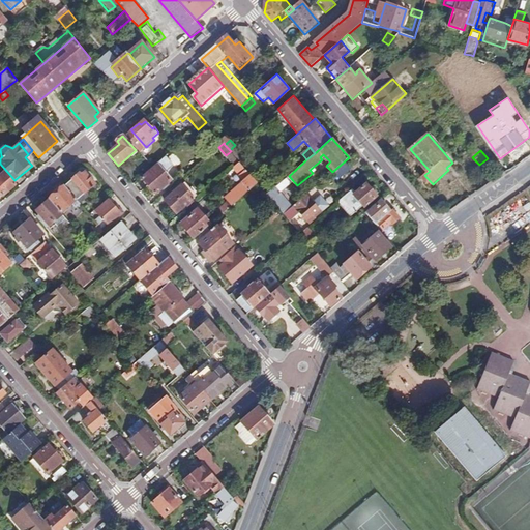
[(231,151),(226,155),(232,163),(237,158),(231,151)]
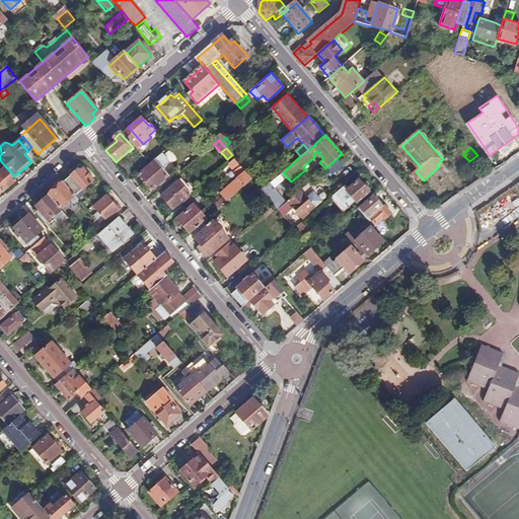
[(164,152),(155,159),(156,161),(142,174),(154,189),(160,183),(162,186),(168,180),(166,178),(169,175),(164,169),(172,162),(164,152)]
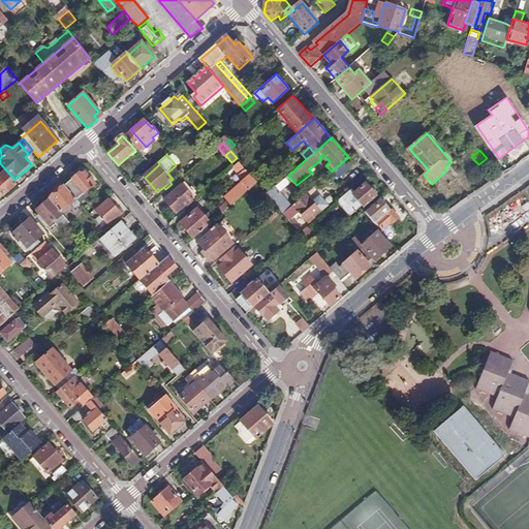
[(237,168),(242,164),(237,158),(231,162),(237,168)]
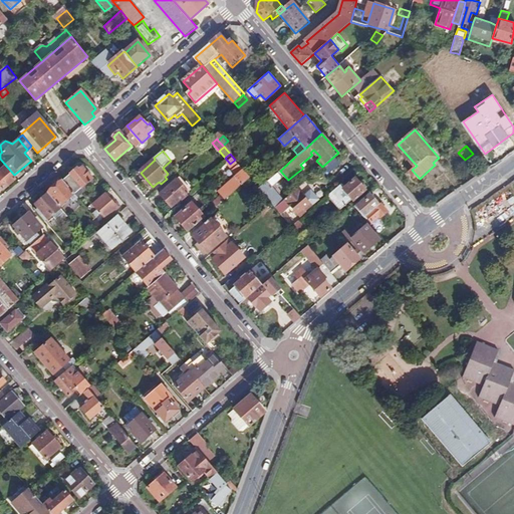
[(241,167),(235,160),(230,164),(228,166),(234,172),(241,167)]
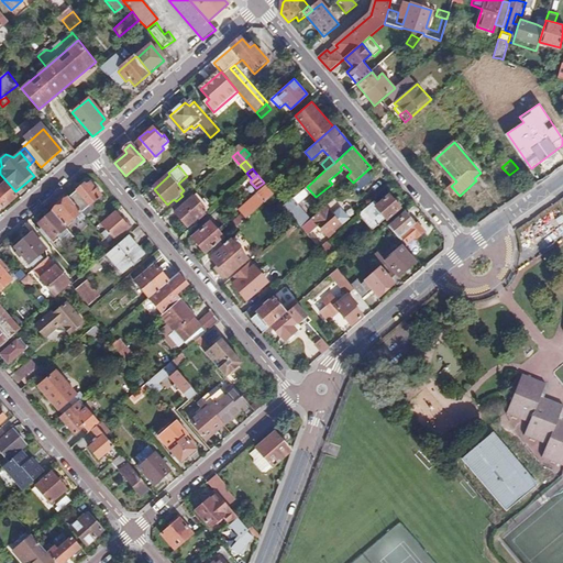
[(4,183),(0,186),(0,206),(3,209),(17,197),(4,183)]
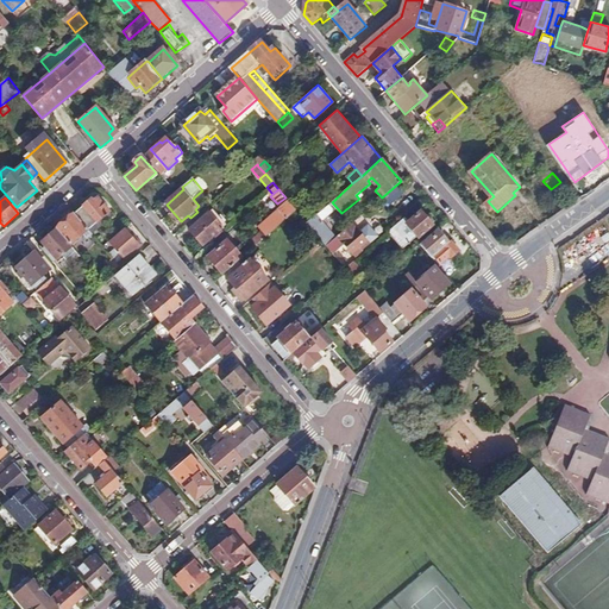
[(288,200),(286,198),(277,203),(282,209),(261,228),(262,230),(249,242),(251,244),(248,248),(251,251),(297,212),(288,200)]
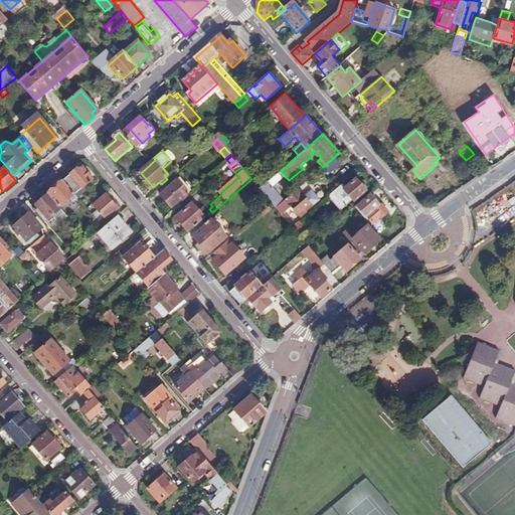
[(76,170),(62,182),(74,195),(77,199),(97,184),(82,168),(78,172),(76,170)]
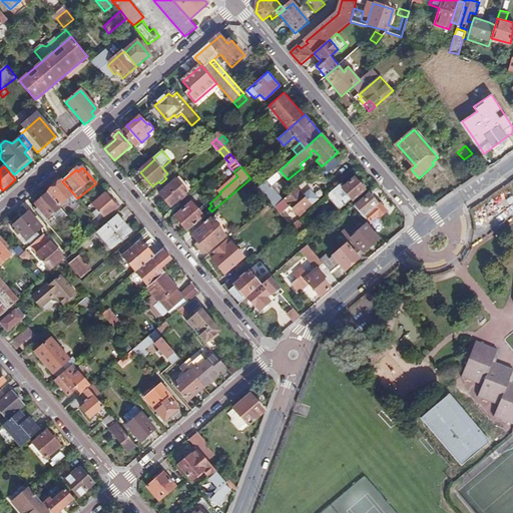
[(419,178),(411,169),(408,171),(415,181),(419,178)]
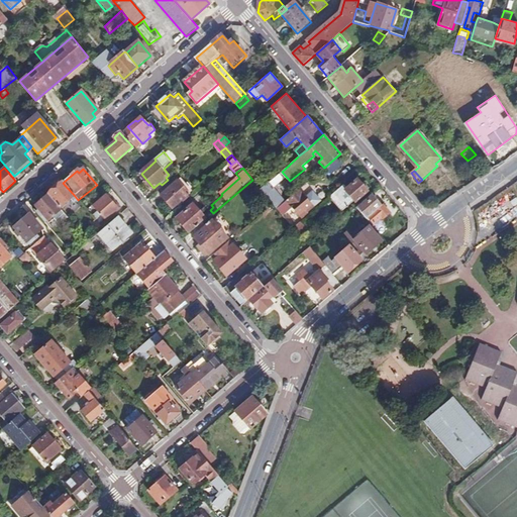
[(357,179),(345,189),(356,201),(368,191),(357,179)]
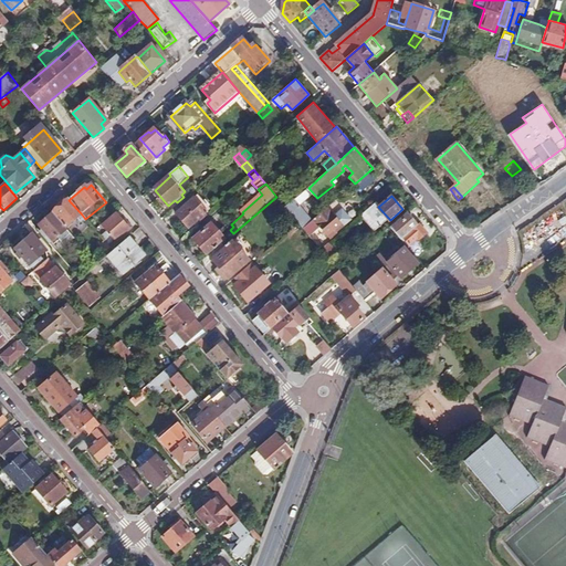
[(201,221),(202,223),(210,217),(207,213),(210,209),(205,201),(200,205),(196,198),(177,215),(189,228),(194,224),(199,219),(201,221)]
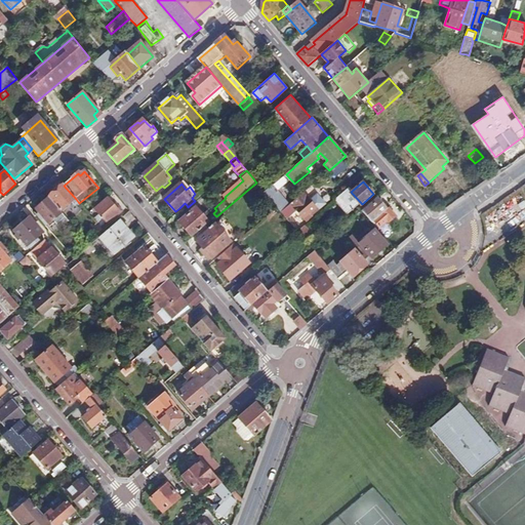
[(274,185),(265,192),(277,206),(282,211),(290,204),(274,185)]
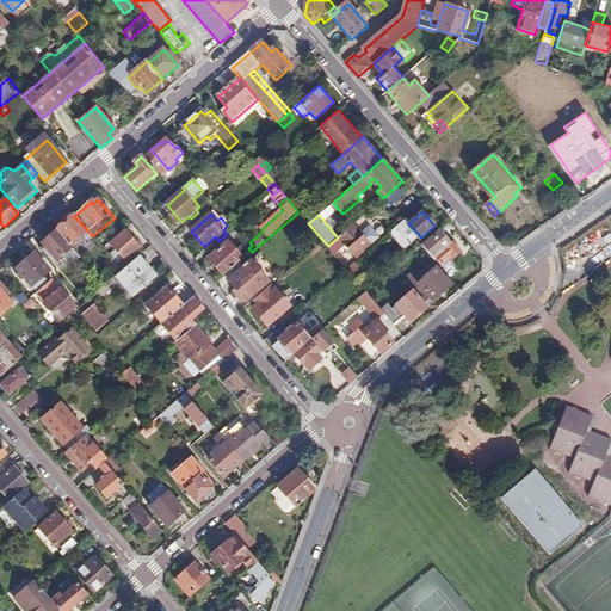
[(88,232),(74,216),(56,232),(71,247),(82,236),(88,232)]
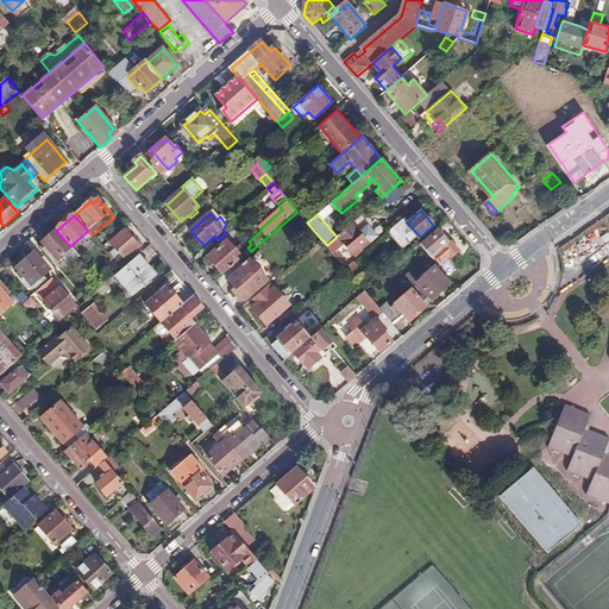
[(337,237),(327,245),(333,253),(345,243),(357,255),(364,250),(362,248),(369,242),(352,223),(337,237)]
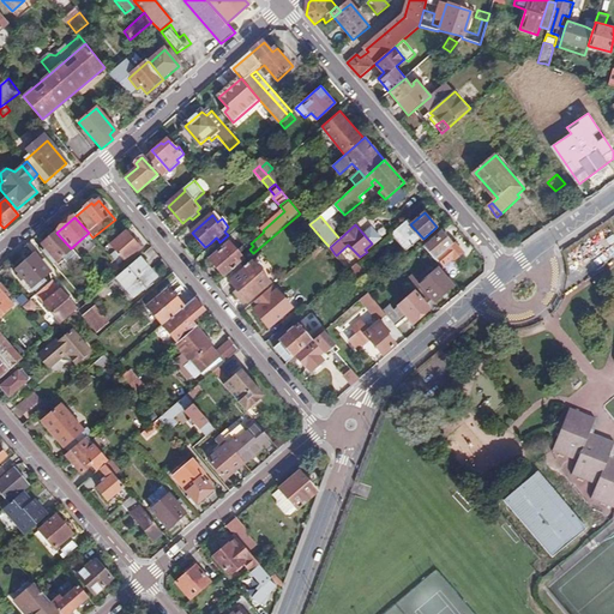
[(428,250),(447,271),(455,264),(457,265),(461,262),(456,257),(462,252),(453,242),(451,245),(439,230),(423,245),(428,250)]
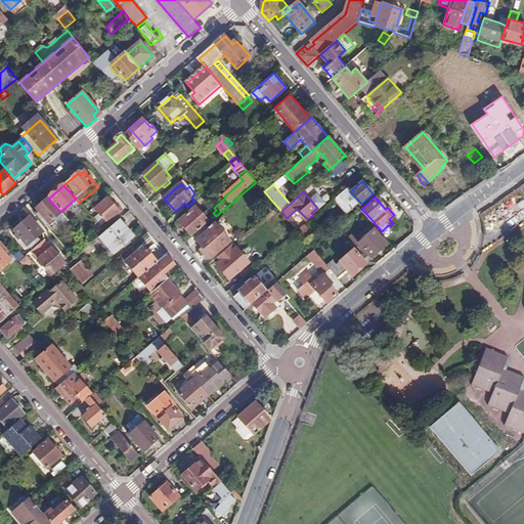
[(94,220),(98,224),(99,227),(106,220),(110,223),(122,212),(110,198),(96,209),(101,214),(94,220)]
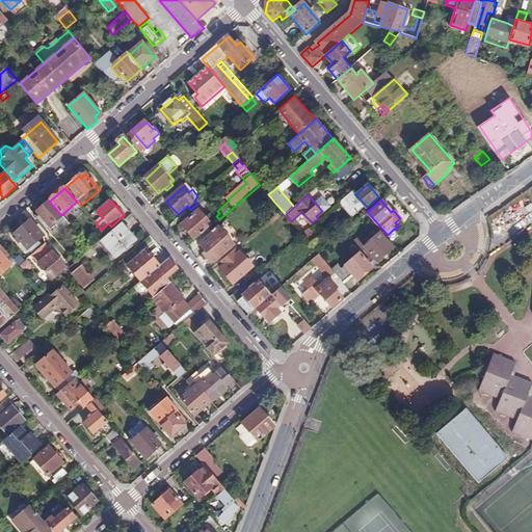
[(38,215),(35,217),(47,230),(51,227),(58,234),(70,225),(61,215),(49,202),(36,213),(38,215)]
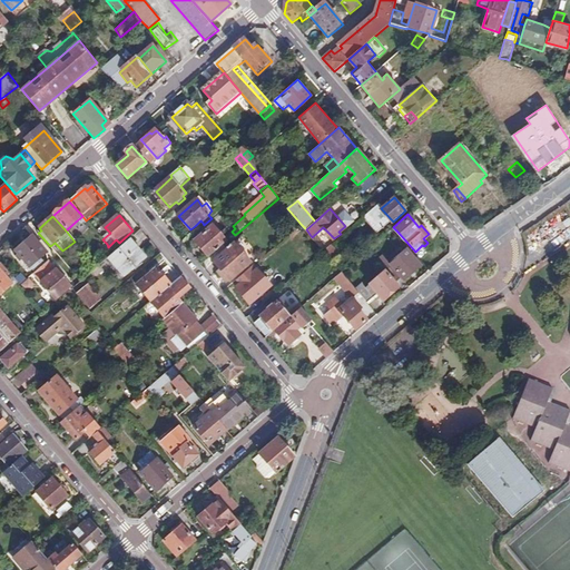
[(86,220),(82,216),(77,220),(81,225),(86,220)]
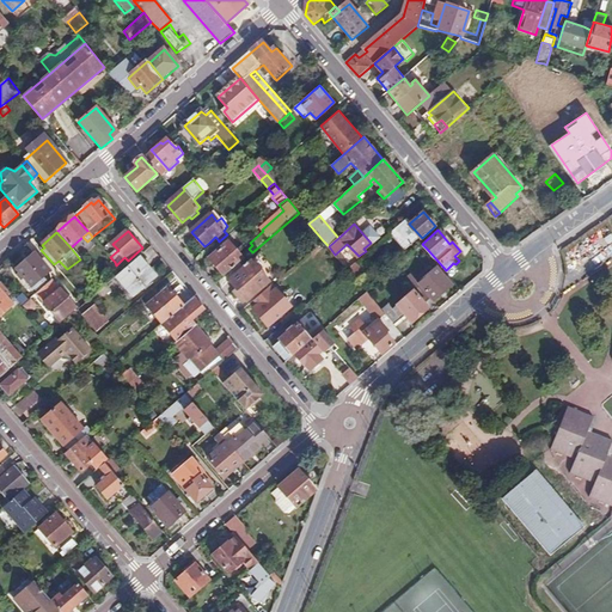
[(226,275),(246,258),(231,240),(210,257),(226,275)]
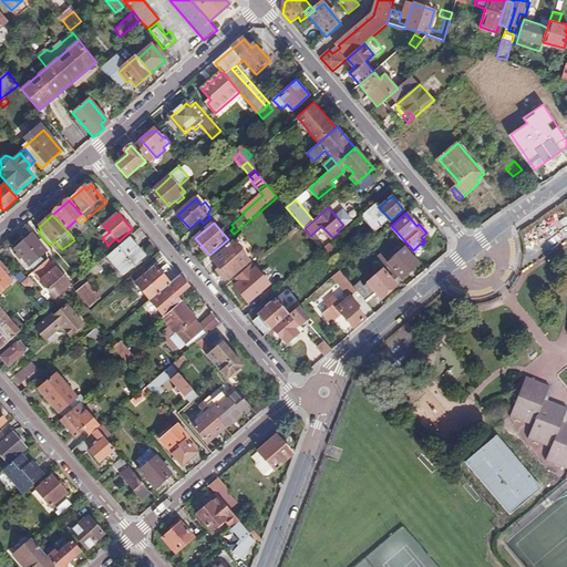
[(395,230),(391,226),(384,232),(388,235),(395,230)]
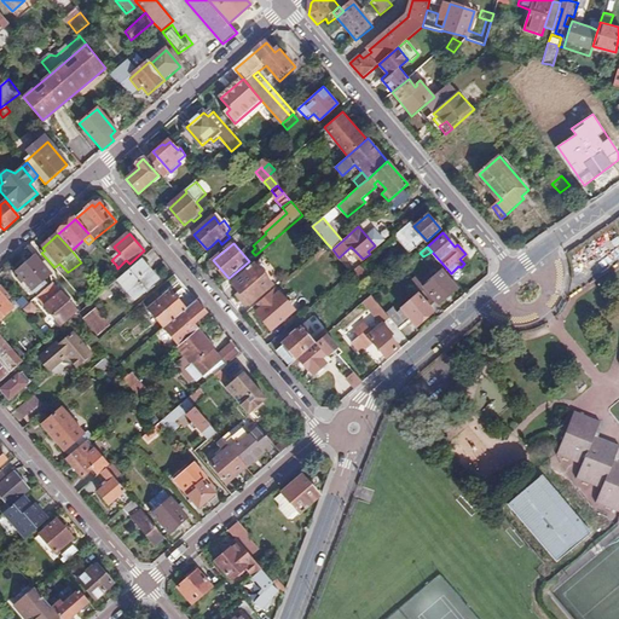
[(50,276),(34,258),(17,273),(33,291),(50,276)]
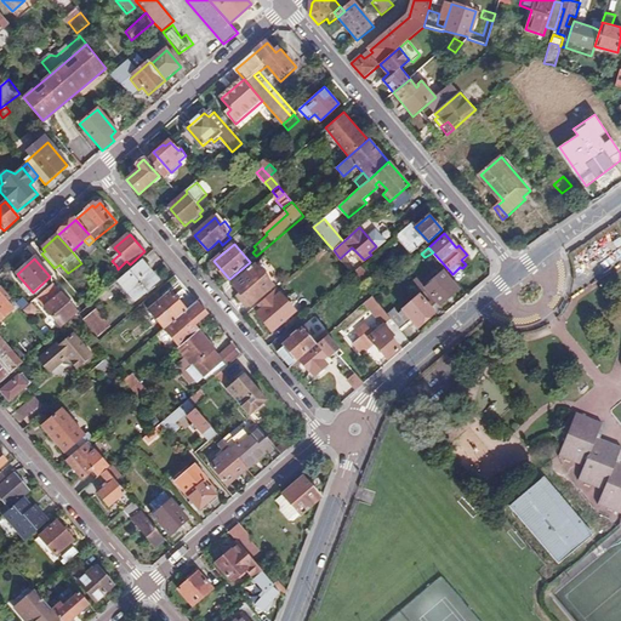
[(143,260),(124,275),(118,281),(134,301),(159,279),(143,260)]
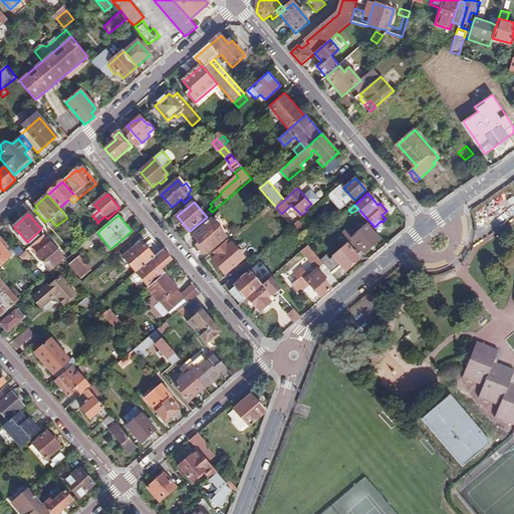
[(213,218),(194,235),(199,242),(197,242),(206,253),(228,235),(213,218)]
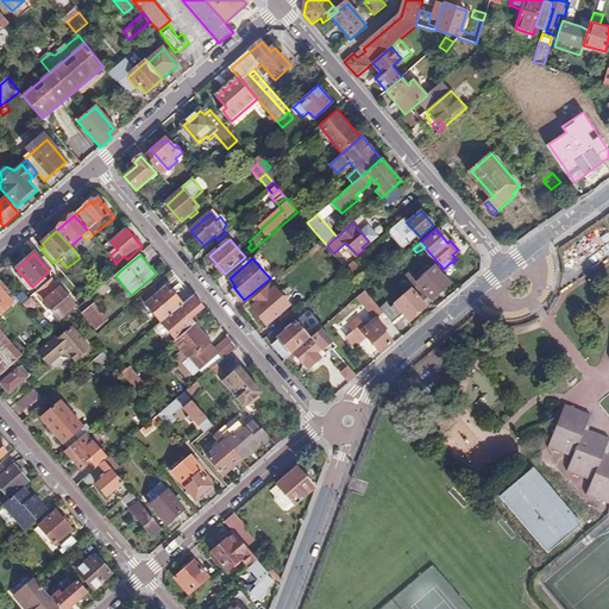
[(120,269),(115,264),(114,261),(106,268),(112,275),(120,269)]
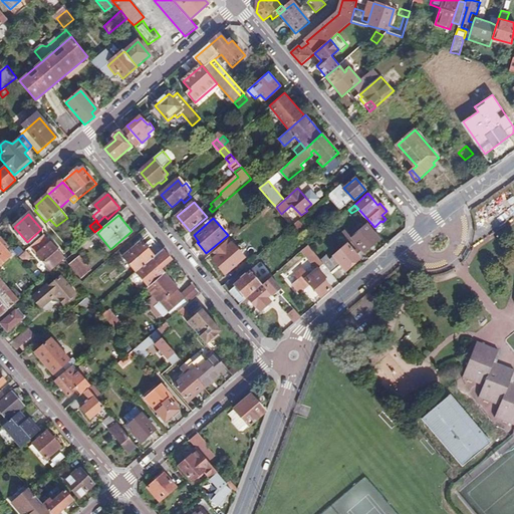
[(299,221),(292,226),(299,235),(306,229),(299,221)]
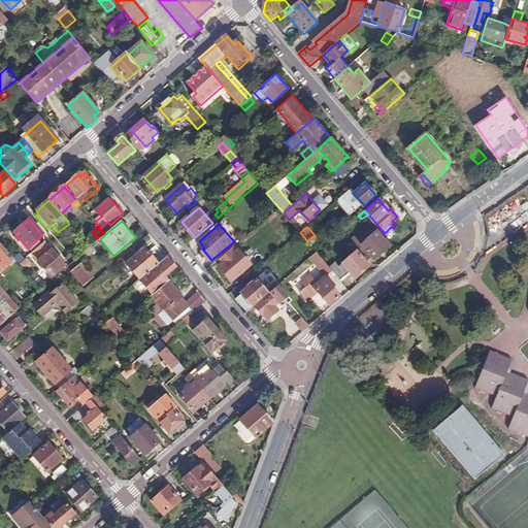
[(356,236),(350,241),(357,250),(368,262),(373,257),(374,258),(389,245),(376,230),(361,242),(356,236)]
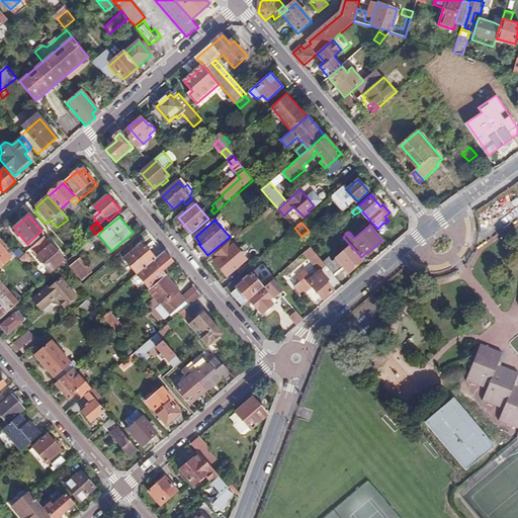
[(44,239),(31,249),(51,271),(64,261),(44,239)]
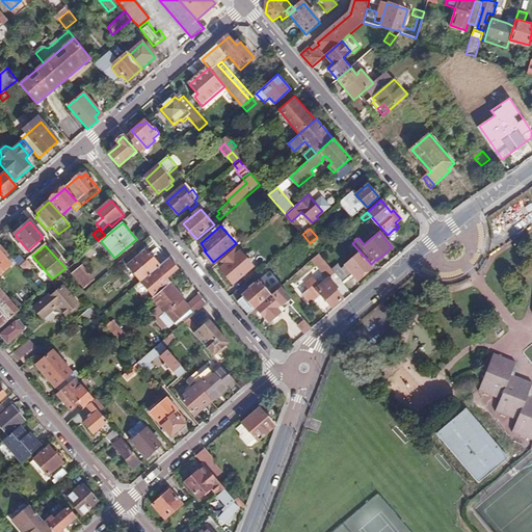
[(12,259),(9,255),(6,257),(1,249),(0,250),(0,275),(10,267),(14,269),(19,265),(12,259)]
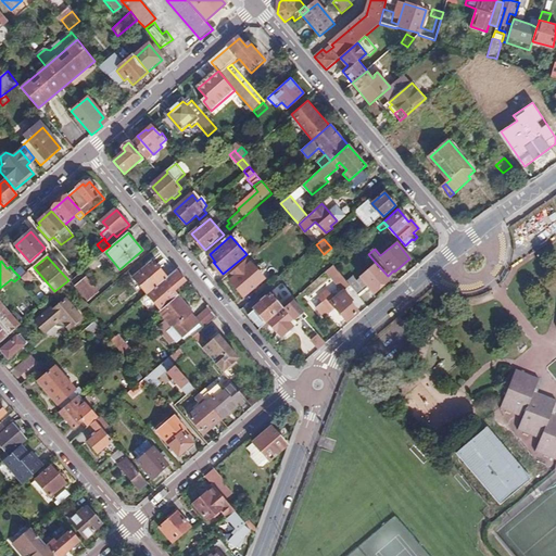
[(136,278),(148,293),(167,277),(155,262),(136,278)]
